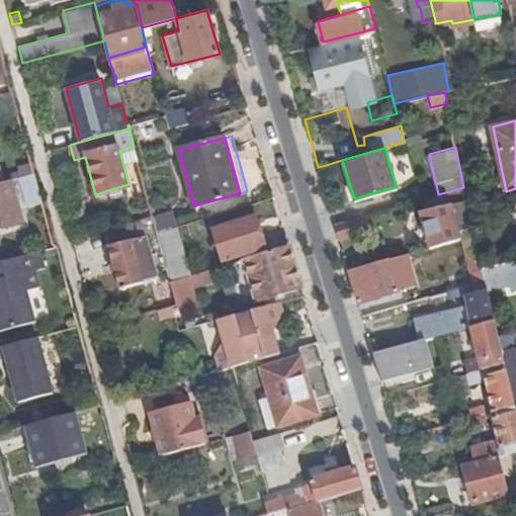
[(33,173),(30,163),(18,166),(19,170),(10,172),(11,178),(19,176),(33,173)]
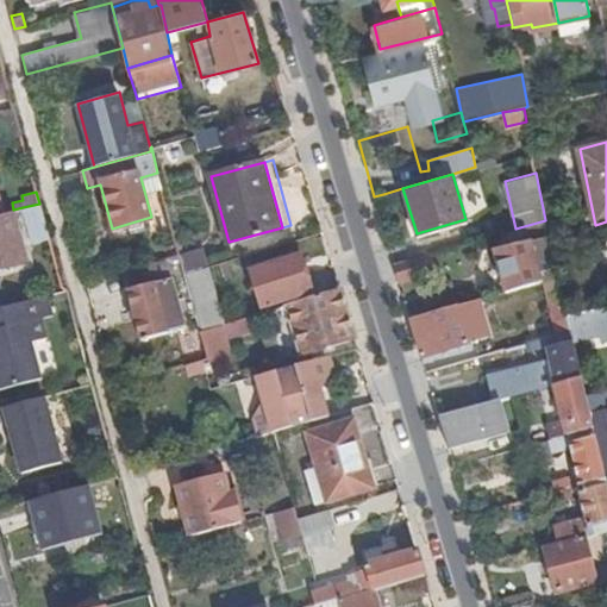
[(383,194),(374,196),(377,204),(385,201),(383,194)]
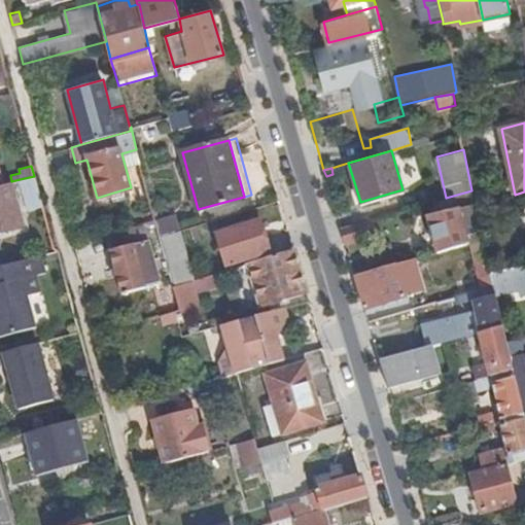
[(28,210),(41,206),(34,176),(20,179),(28,210)]
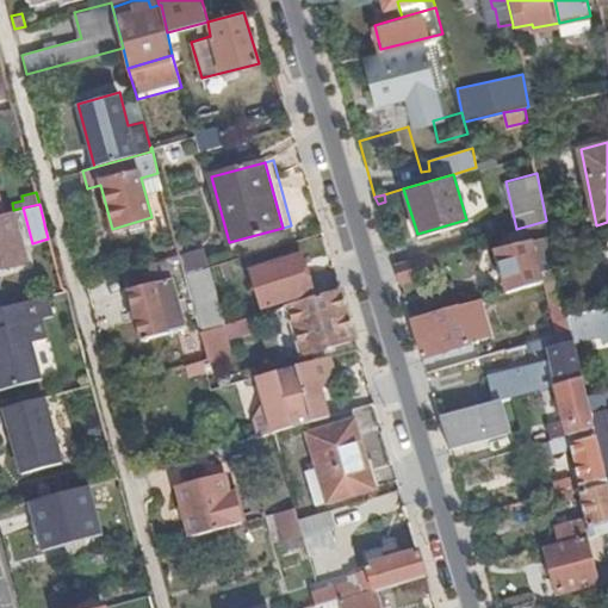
[(12,210),(0,213),(0,266),(25,260),(12,210)]
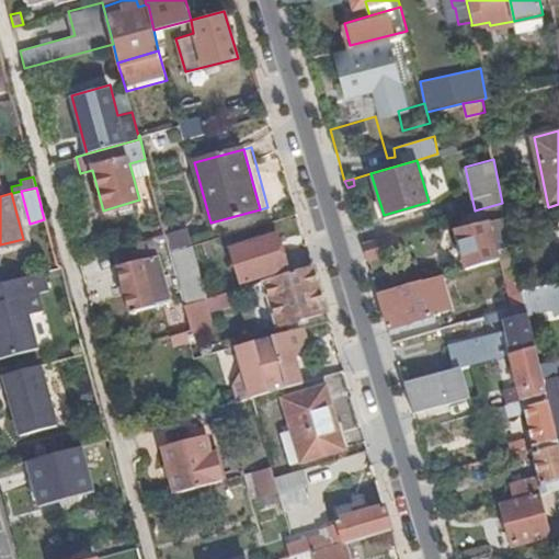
[(139,200),(117,206),(118,214),(141,207),(139,200)]
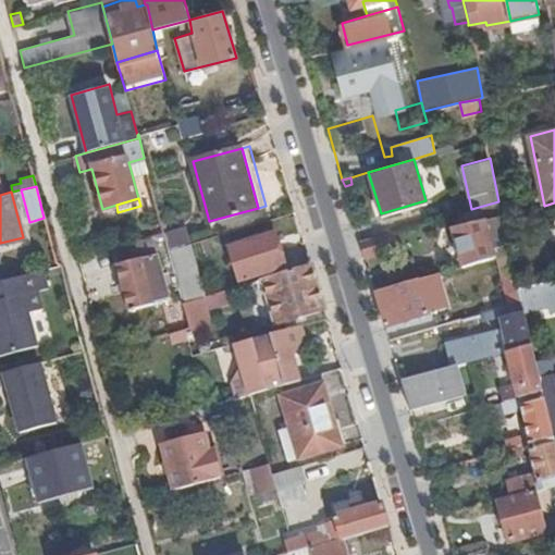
[(508,250),(501,216),(485,220),(484,218),(453,227),(463,263),(497,254),(508,250)]
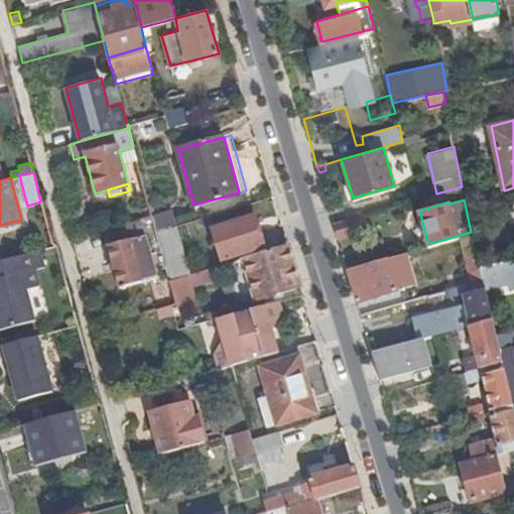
[(173,226),(175,225),(172,211),(152,216),(156,231),(173,226)]
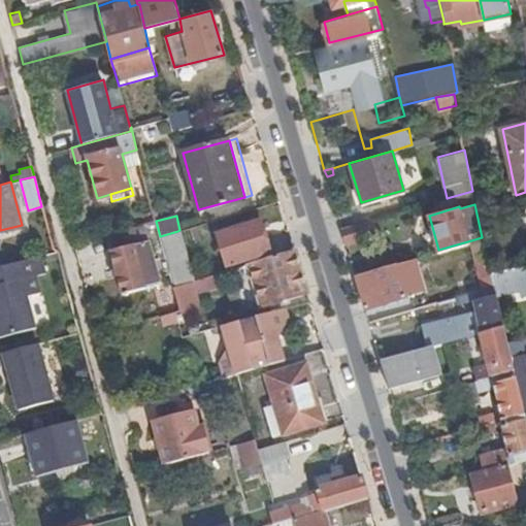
[(369,220),(342,228),(346,241),(372,233),(369,220)]
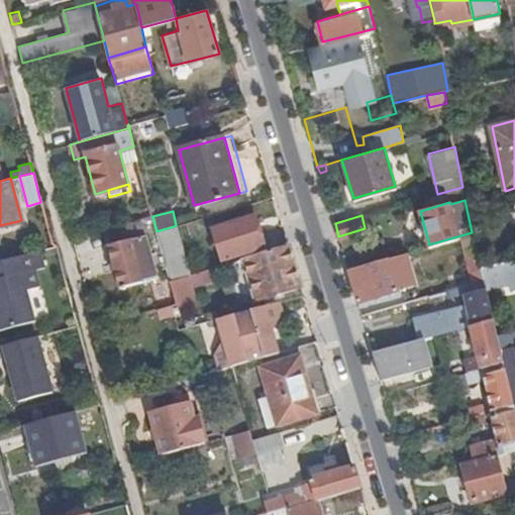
[(250,216),(211,228),(221,260),(260,247),(260,244),(263,241),(260,231),(255,230),(250,216)]
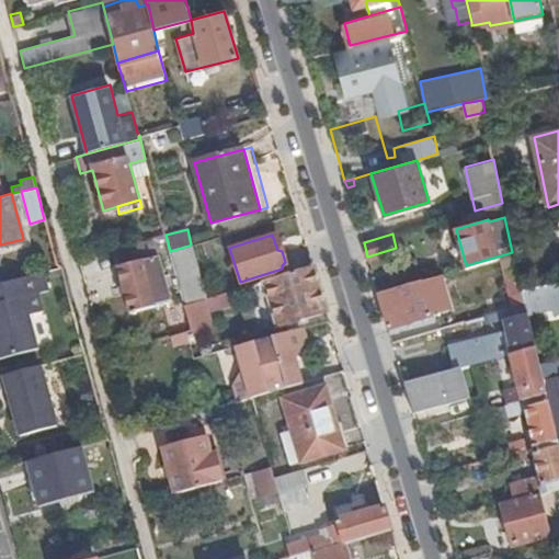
[(150,237),(114,248),(120,265),(116,266),(129,311),(169,300),(158,255),(156,255),(150,237)]
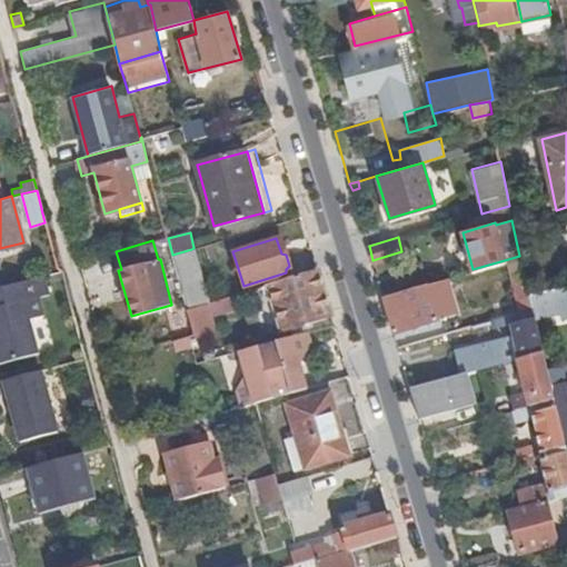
[(207,302),(191,249),(172,255),(187,308),(202,305),(207,302)]
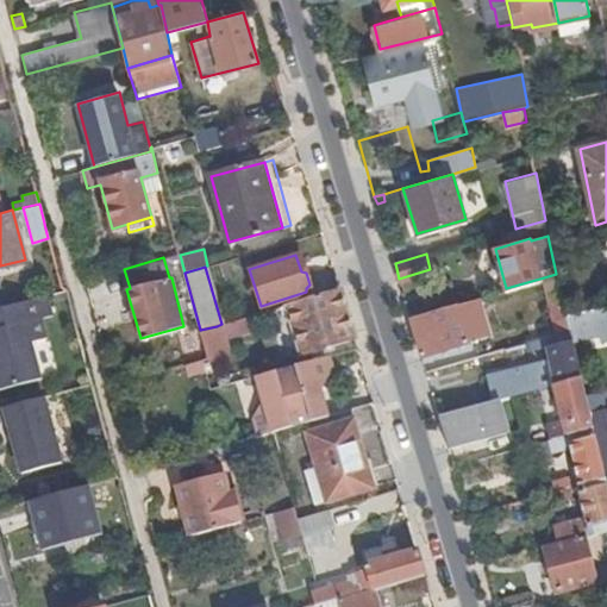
[(565,313),(556,274),(544,277),(557,331),(569,327),(565,313)]
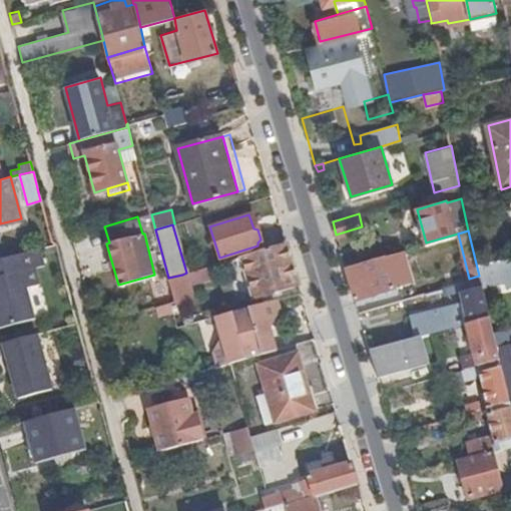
[(297,282),(285,242),(241,256),(252,295),(297,282)]
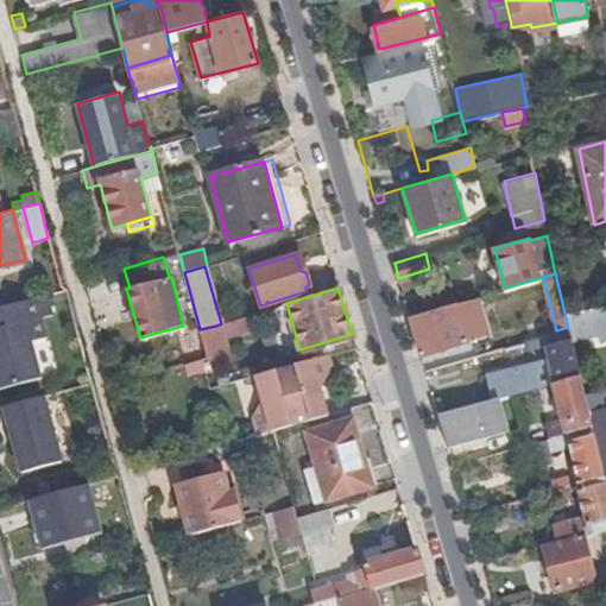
[(51,313),(46,294),(0,305),(0,387),(40,377),(31,340),(46,335),(40,316),(51,313)]
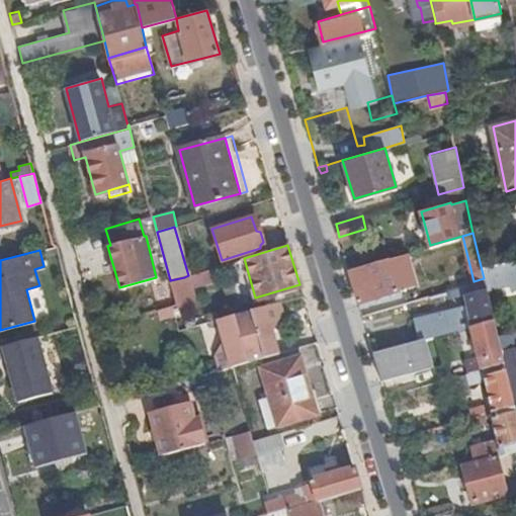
[(389,258),(349,269),(358,302),(413,285),(408,264),(392,268),(389,258)]
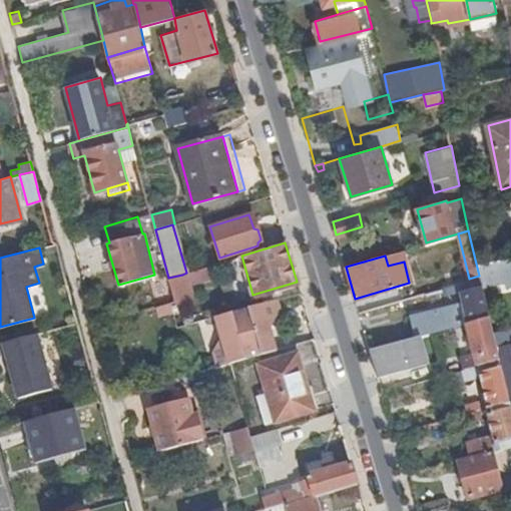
[(510,256),(476,264),(479,276),(480,278),(505,272),(504,269),(510,266),(510,256)]
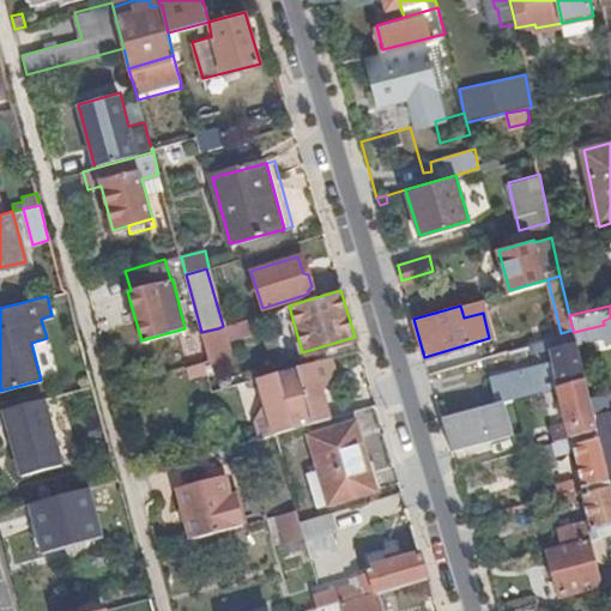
[(249,318),(223,326),(218,328),(222,340),(253,330),(249,318)]
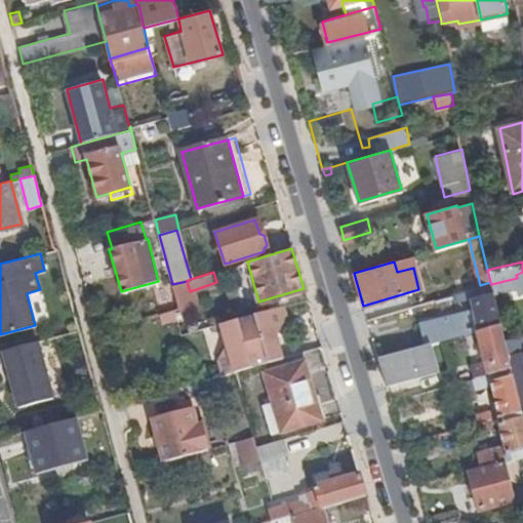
[(187,281),(172,284),(178,307),(193,304),(190,291),(187,281)]
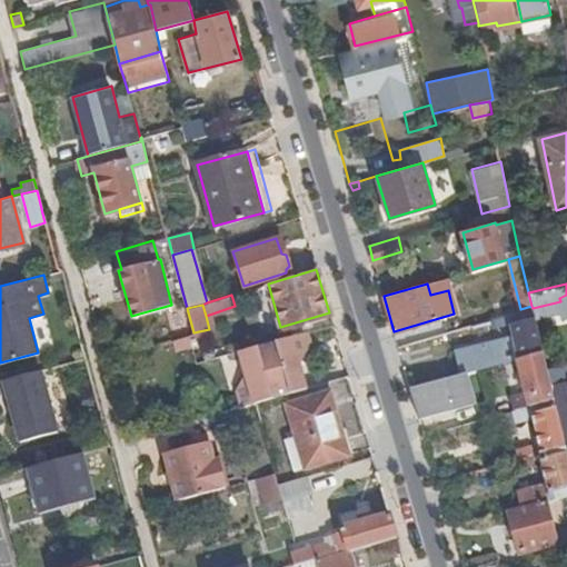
[(531,306),(520,309),(495,317),(497,327),(510,322),(514,334),(485,341),(490,364),(517,357),(543,350),(533,308),(531,306)]
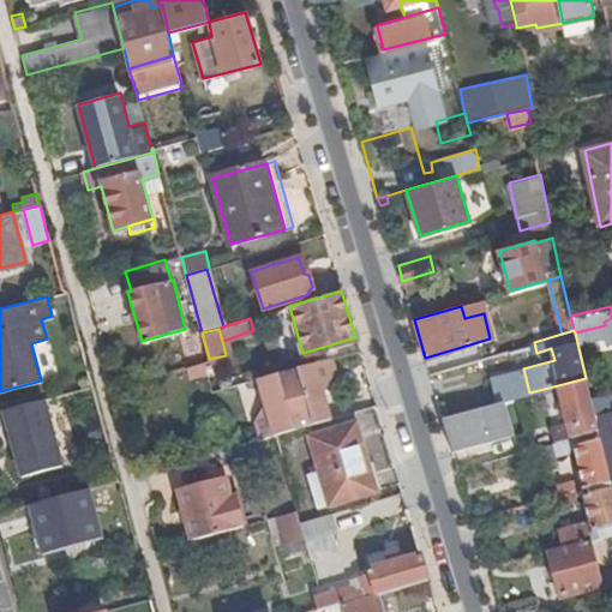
[(334,369),(330,358),(258,378),(265,403),(256,420),(261,438),(275,433),(329,418),(322,390),(334,369)]
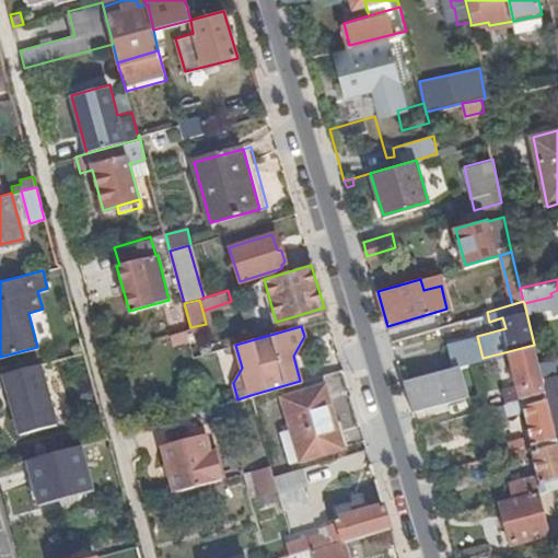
[(184,329),(170,333),(173,344),(187,339),(184,329)]
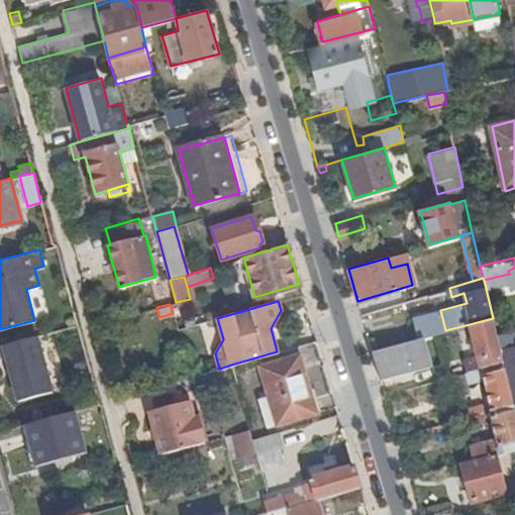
[(500,348),(497,332),(493,318),(470,324),(479,358),(467,361),(468,370),(503,359),(500,348)]
